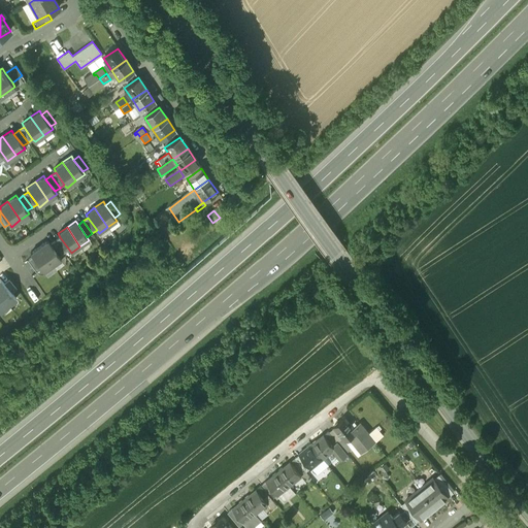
[(56,240),(64,253),(69,250),(60,237),(56,240)]
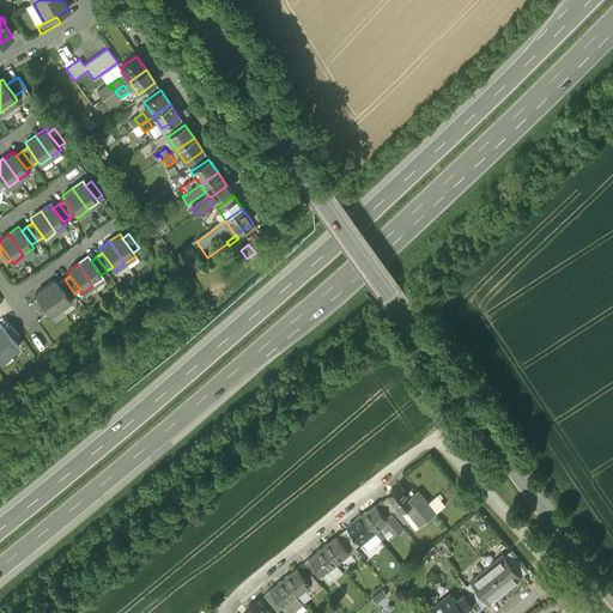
[(46,286),(61,309),(71,302),(68,298),(59,284),(55,279),(46,286)]
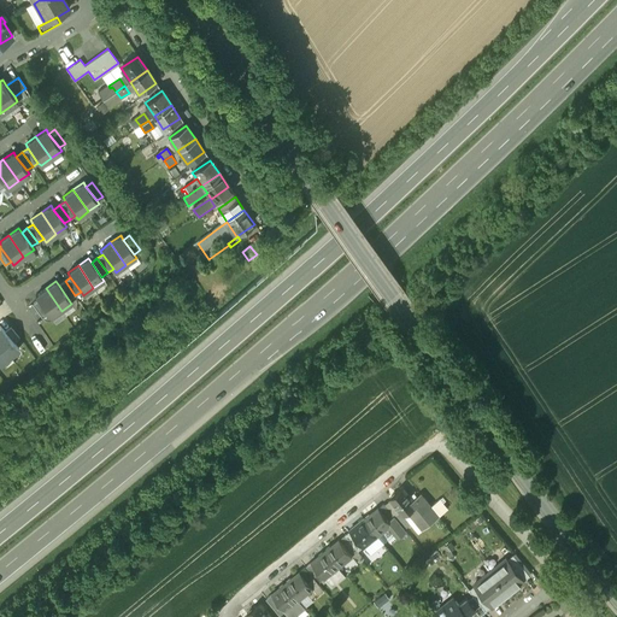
[(59,286),(69,300),(75,295),(65,281),(59,286)]
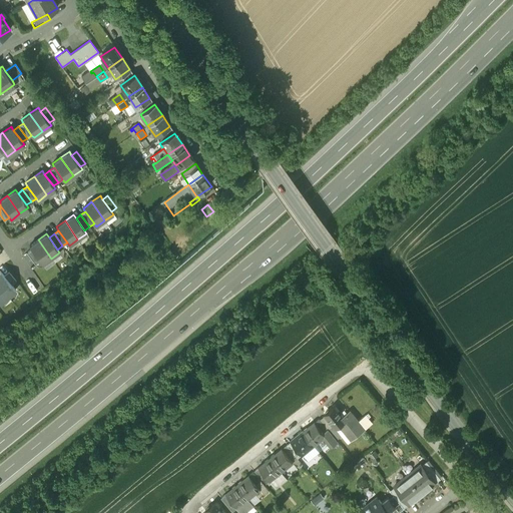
[(32,249),(40,262),(42,265),(51,259),(38,239),(29,246),(32,249)]
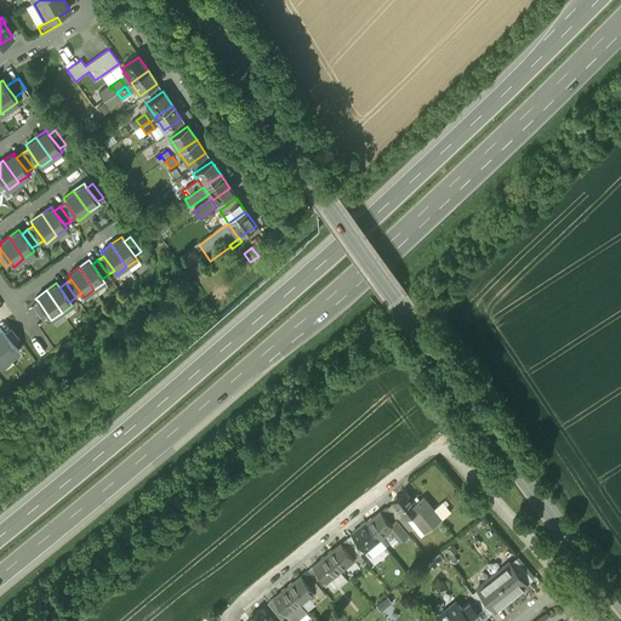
[(43,320),(49,317),(39,302),(33,306),(43,320)]
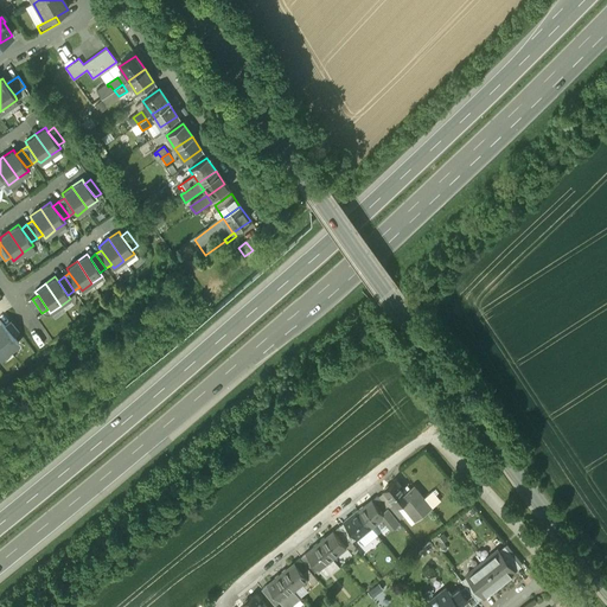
[(1,321),(0,321),(0,339),(10,352),(19,344),(1,321)]
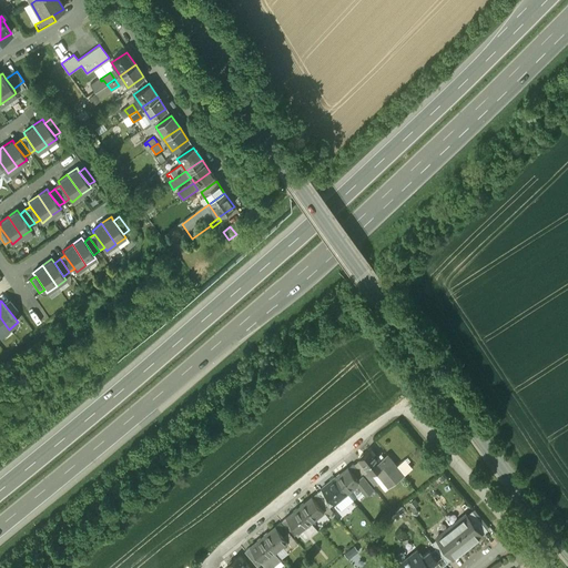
[(0,335),(9,330),(0,317),(0,335)]
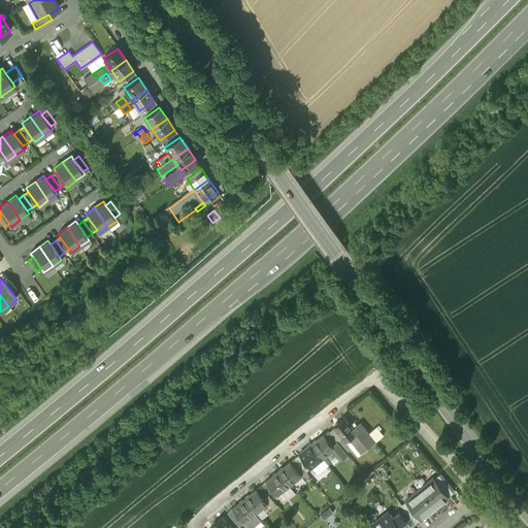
[(333,427),(342,437),(345,441),(357,432),(345,418),(333,427)]
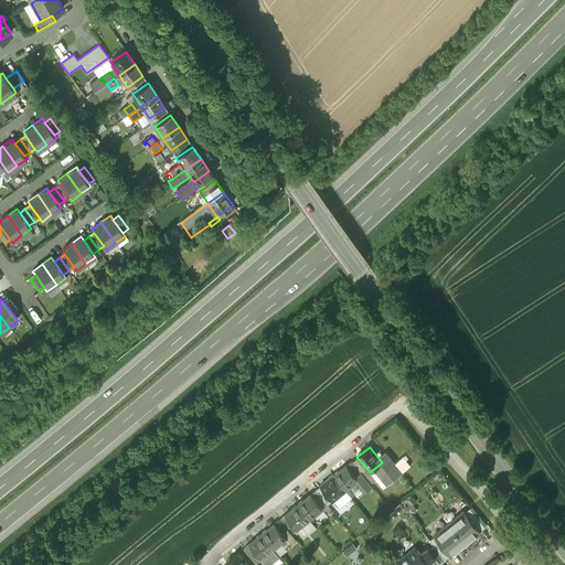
[(355,477),(361,472),(352,461),(347,466),(355,477)]
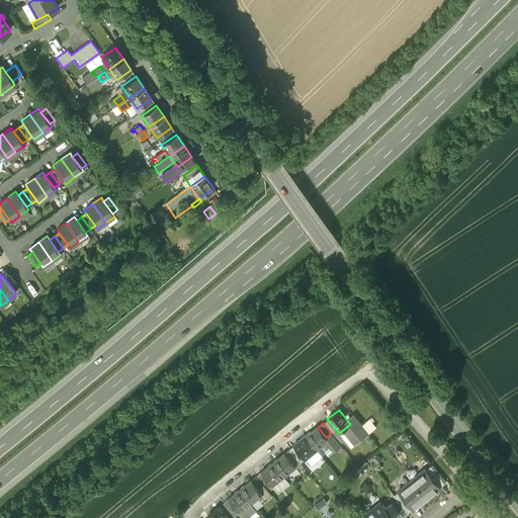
[(318,426),(306,436),(317,449),(327,442),(335,451),(341,446),(340,444),(331,433),(326,437),(318,427),(318,426)]
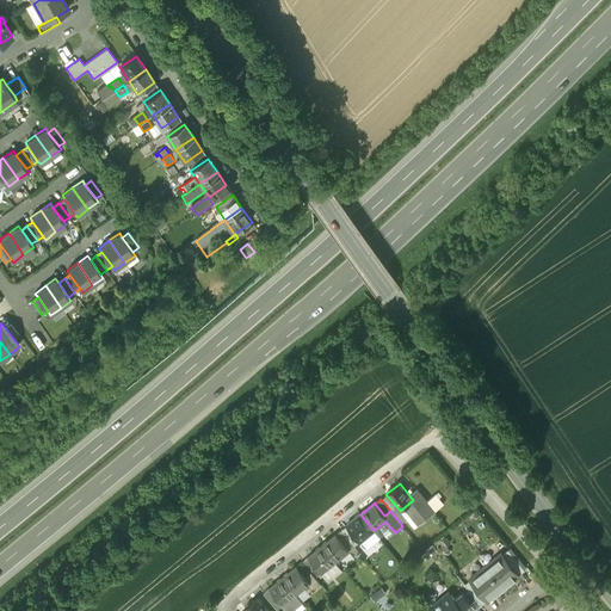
[(396,506),(390,511),(401,524),(407,519),(400,511),(396,506)]
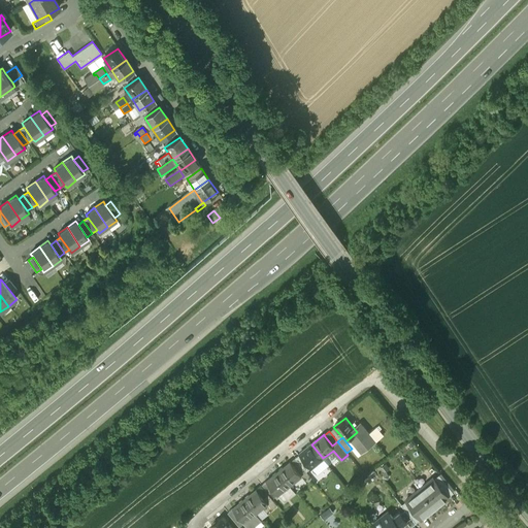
[(311,444),(300,454),(311,468),(323,458),(311,444)]
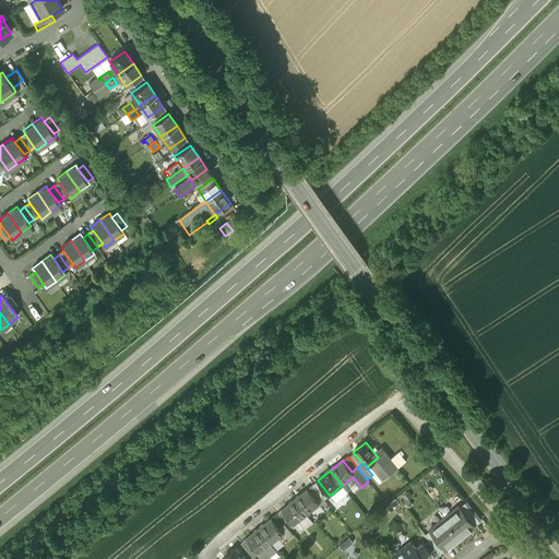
[(295,499),(307,514),(319,503),(307,489),(295,499)]
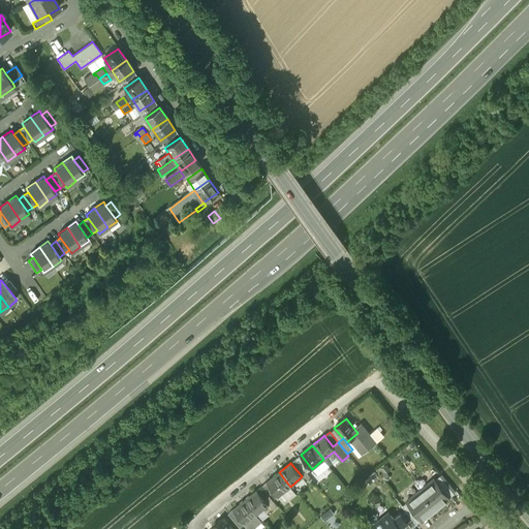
[(267,483),(278,496),(290,487),(279,472),(267,483)]
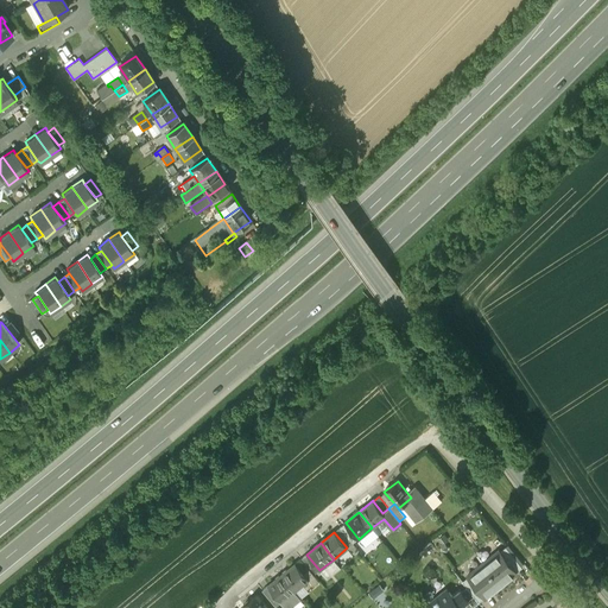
[(505,548),(500,552),(517,572),(521,568),(505,548)]
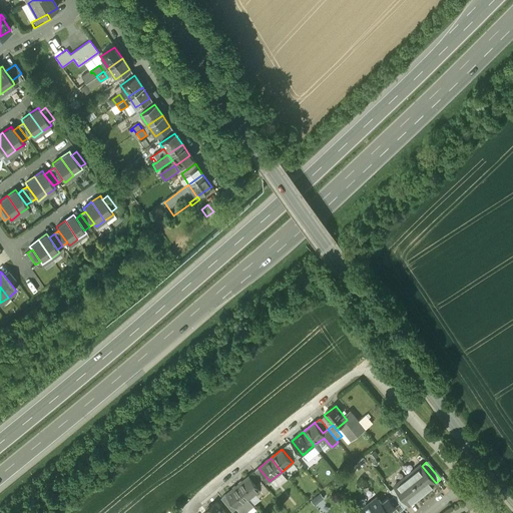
[(422,466),(408,476),(422,494),(436,483),(422,466)]
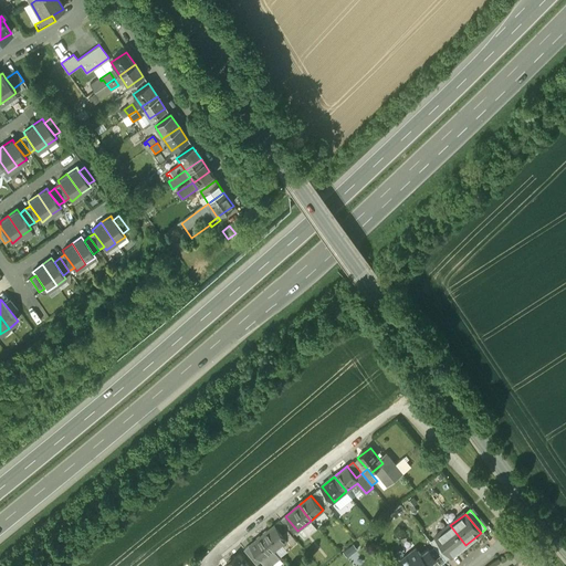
[(280,520),(292,535),(297,531),(285,516),(280,520)]
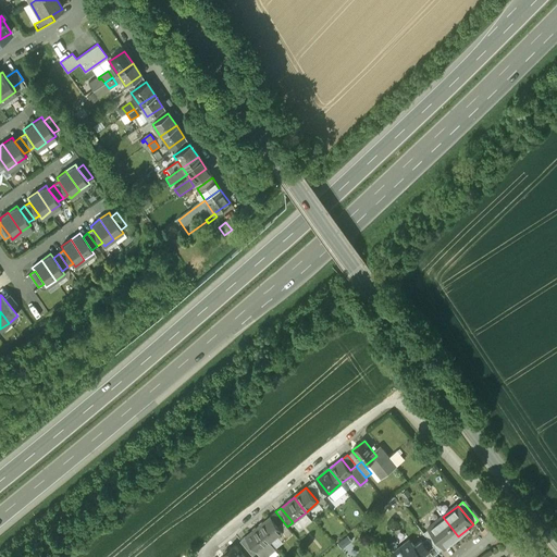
[(275,511),(271,516),(283,531),(287,536),(292,532),(287,527),(275,511)]
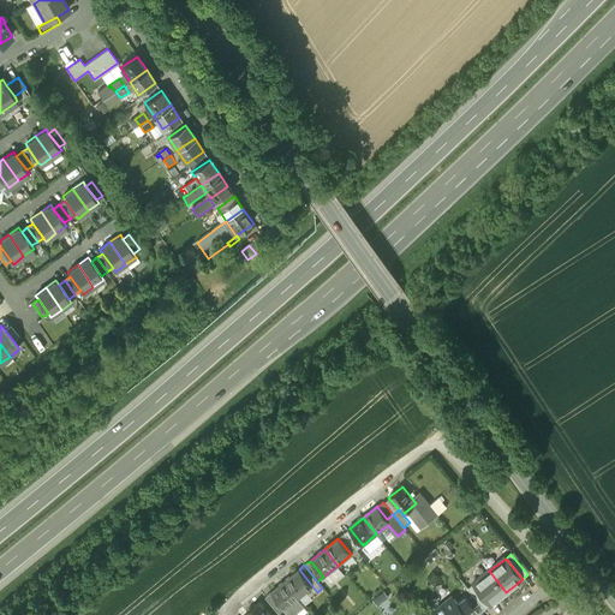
[(285,581),(298,597),(312,586),(299,569),(285,581)]
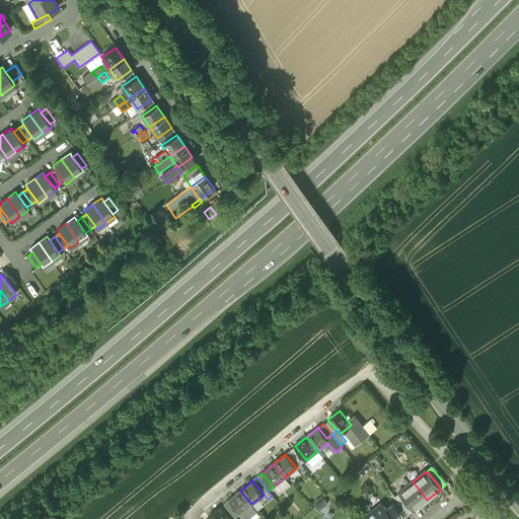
[(413,482),(399,493),(414,510),(427,500),(413,482)]
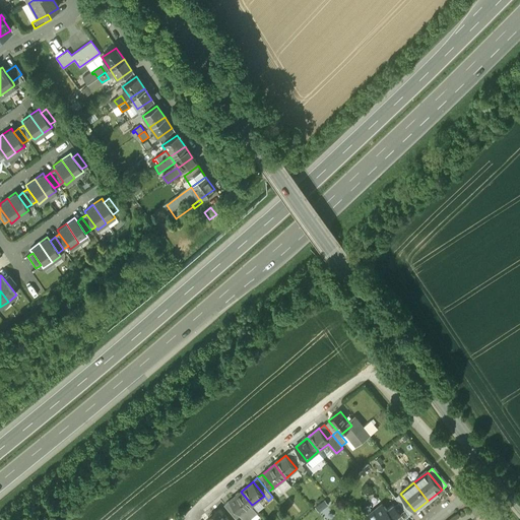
[(241,492),(229,501),(240,515),(243,518),(248,519),(257,511),(252,505),(241,492)]
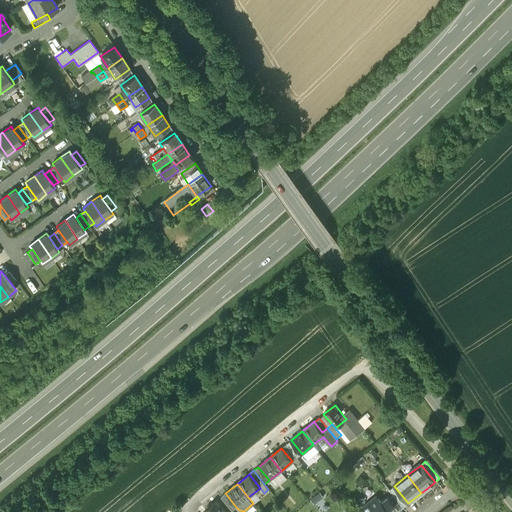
[(389,490),(393,495),(403,507),(408,503),(394,486),(389,490)]
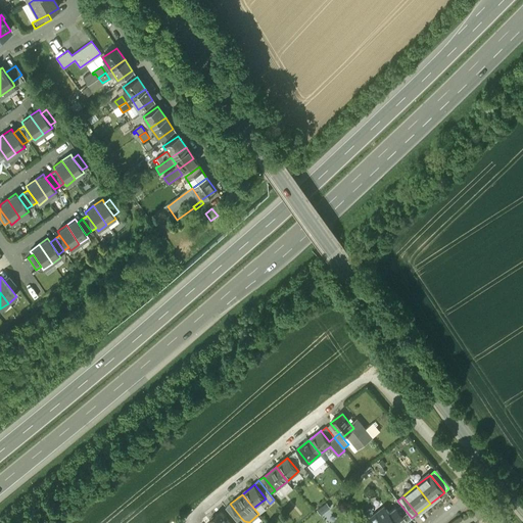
[(230,504),(226,508),(237,521),(241,518),(230,504)]
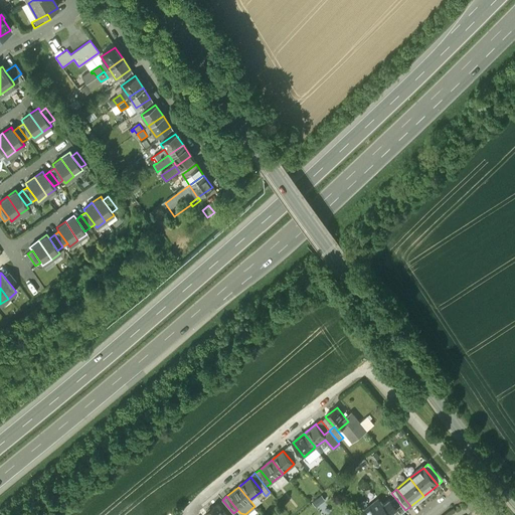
[(387,507),(385,509),(390,514),(391,513),(393,514),(399,514),(405,510),(395,498),(386,505),(387,507)]
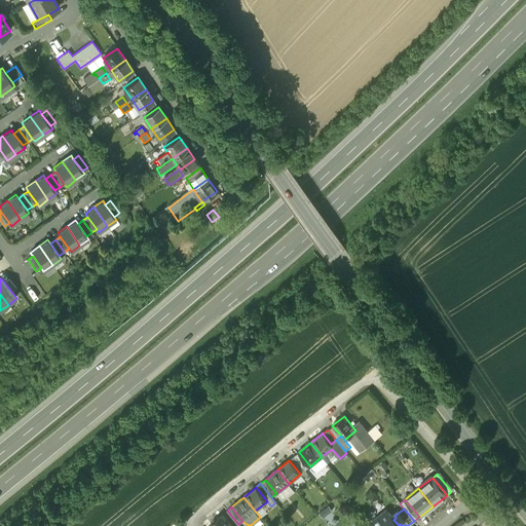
[(386,511),(366,525),(399,525),(393,520),(386,511)]
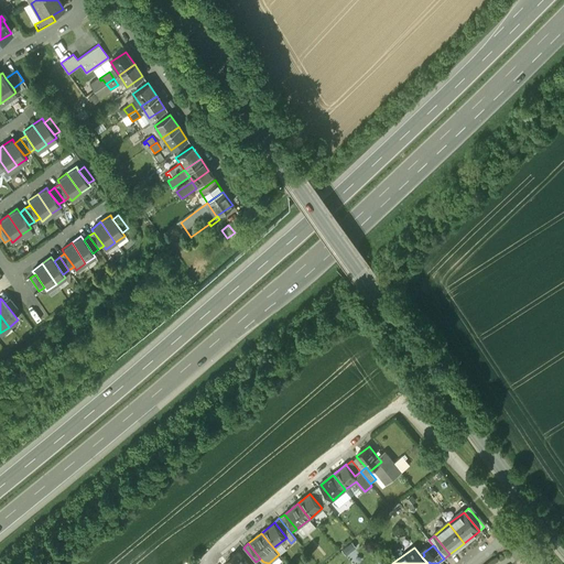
[(248,563),(238,552),(226,562),(227,563),(248,563)]
